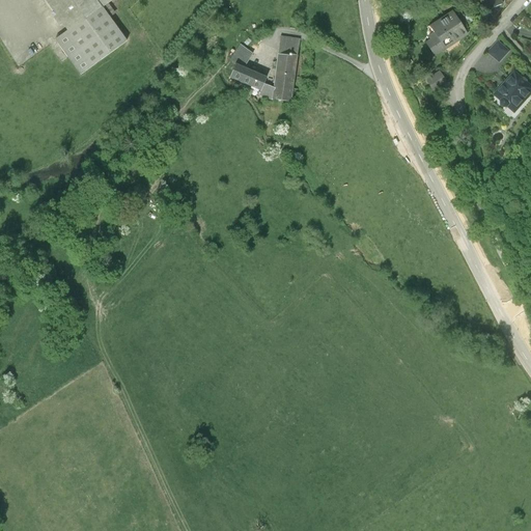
[(106,8),(100,0),(45,0),(57,16),(54,18),(60,27),(64,25),(70,32),(58,40),(83,75),(130,40),(106,8)]
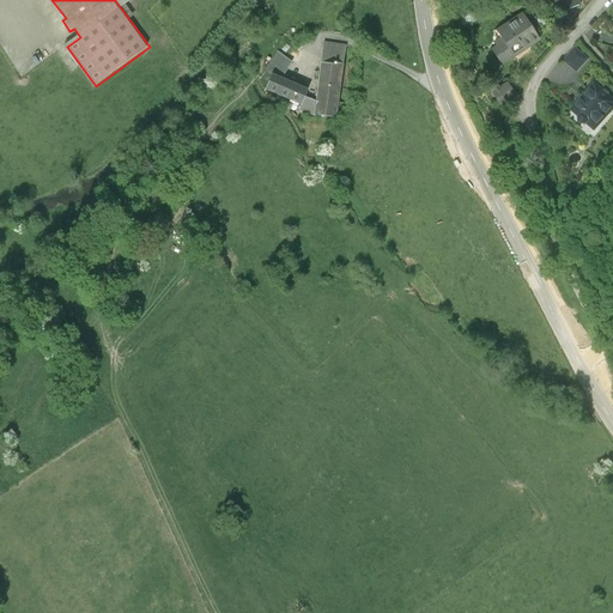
[(115,0),(122,10),(137,0),(115,0)]
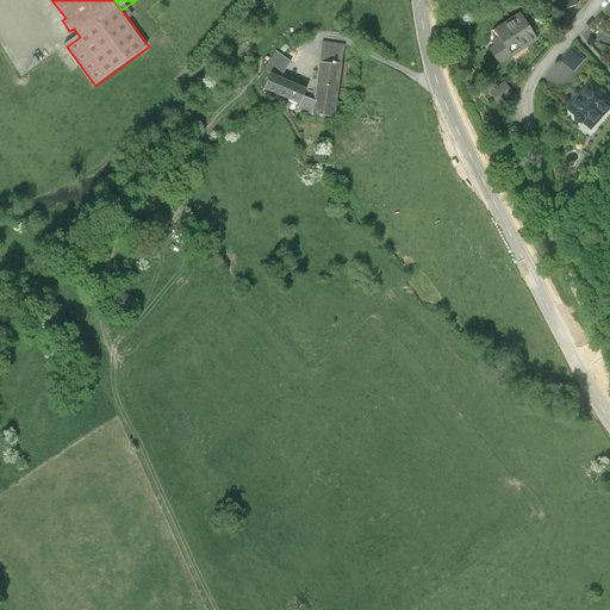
[(555,0),(561,12),(577,5),(574,0),(555,0)]
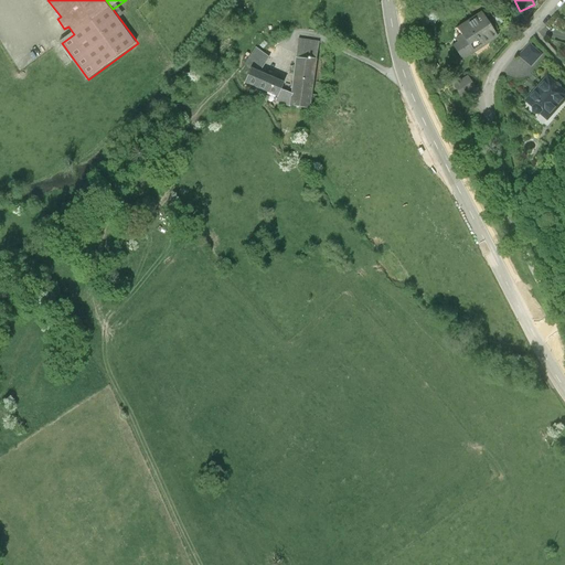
[(482,14),(476,19),(475,18),(467,23),(468,24),(458,31),(460,35),(471,51),(472,52),(490,41),(489,40),(496,35),(489,27),(491,25),(487,18),(484,19),(482,14)]
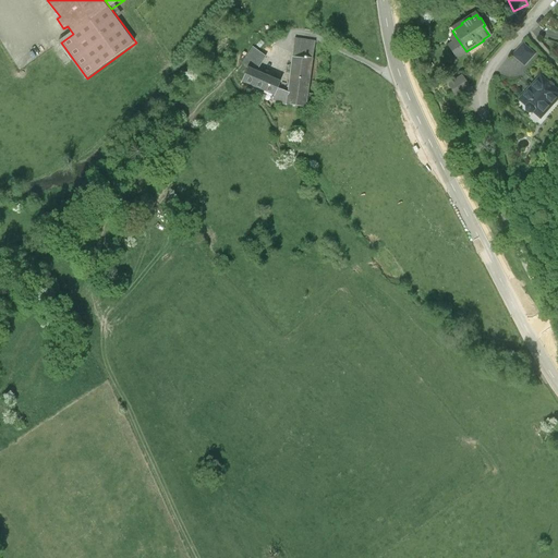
[(465,50),(455,35),(450,38),(452,43),(447,46),(455,58),(465,50)]
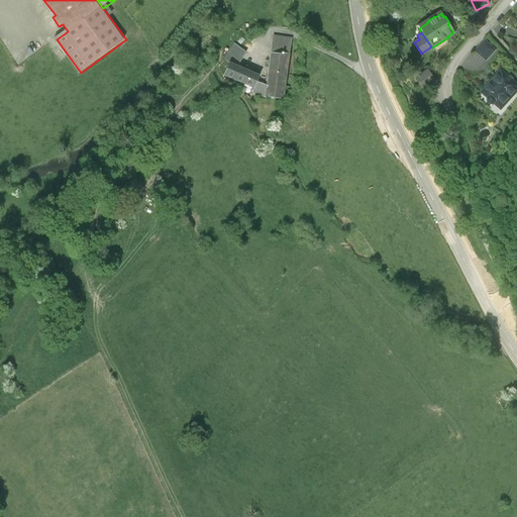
[(292,37),(274,34),(267,82),(265,97),(284,100),(292,37)]
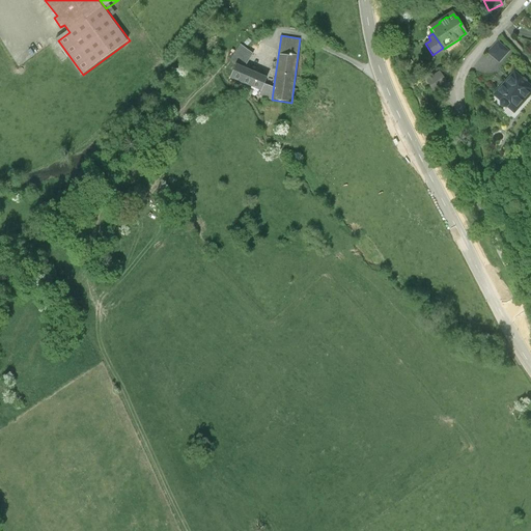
[(509,51),(499,43),(490,53),(500,61),(509,51)]
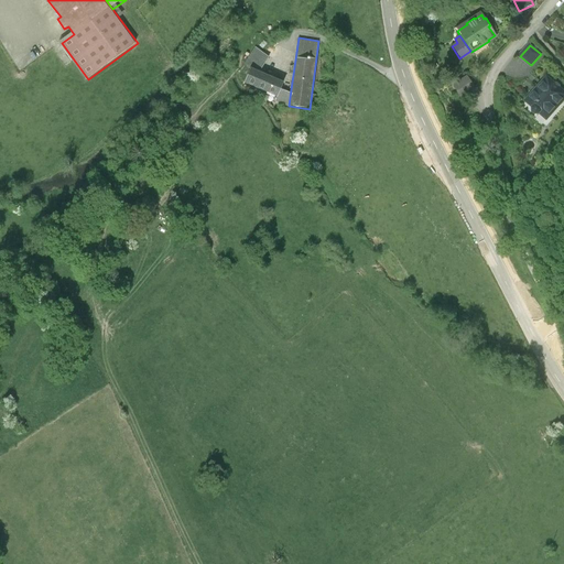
[(270,57),(255,49),(246,64),(252,68),(261,73),(270,57)]
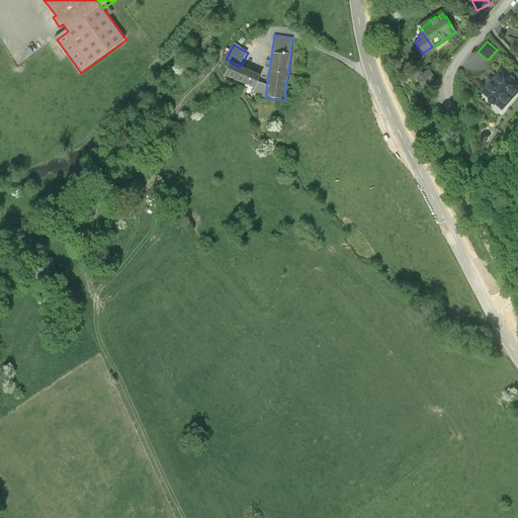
[(240,67),(232,63),(226,75),(265,97),(267,82),(240,67)]
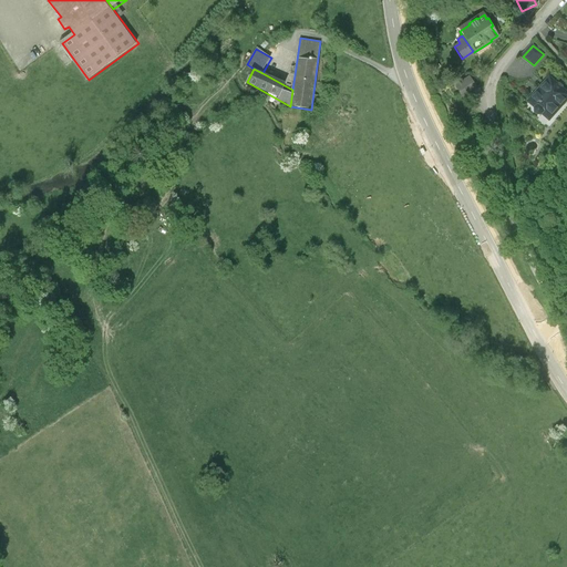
[(466,78),(454,85),(462,96),(473,89),(466,78)]
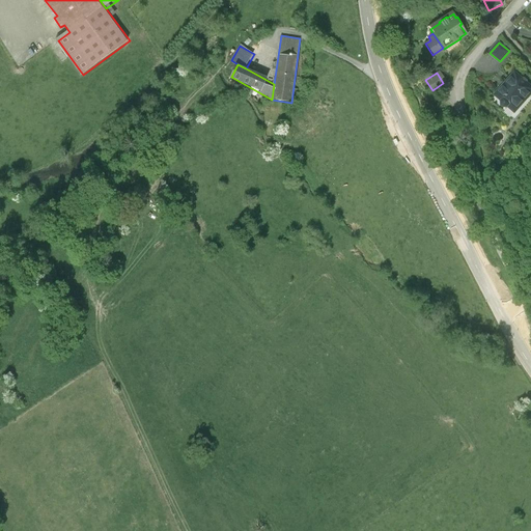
[(522,79),(516,74),(506,85),(502,89),(503,89),(497,95),(503,101),(502,102),(503,106),(505,108),(509,108),(511,105),(515,105),(519,108),(530,92),(530,86),(528,84),(528,81),(525,79),(522,79)]
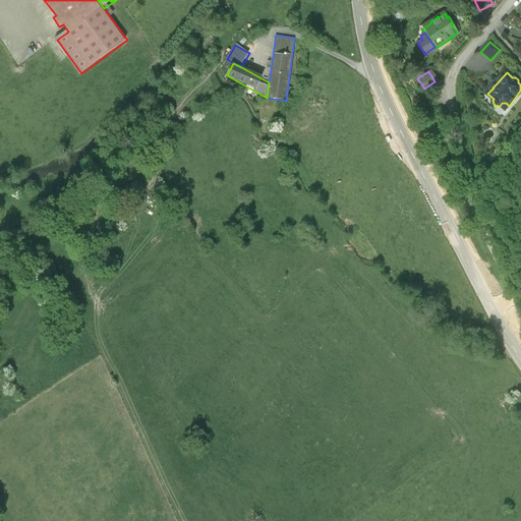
All buildings are outlined.
